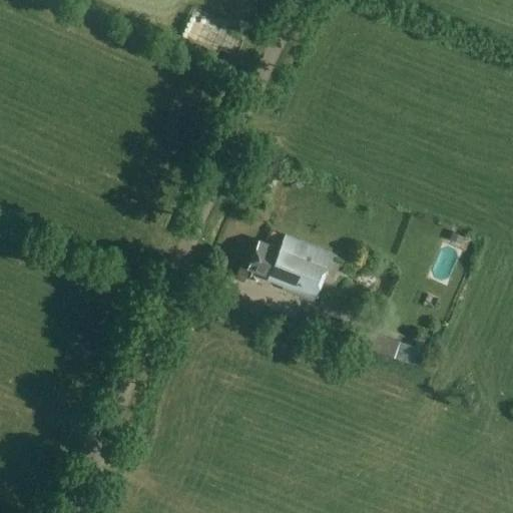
[(452,231),(449,238),(461,243),(464,236),(452,231)]
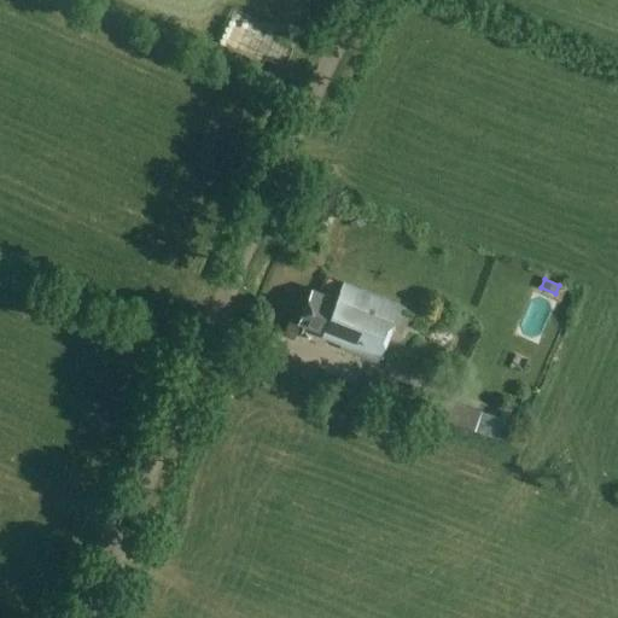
[(400,305),(343,283),(336,299),(312,290),(298,322),(343,340),(340,347),(377,362),(400,305)]
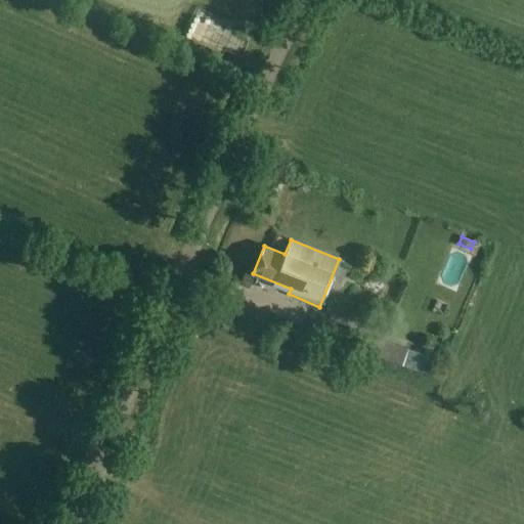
[(372,354),(392,362),(403,365),(410,347),(377,335),(375,339),(349,330),(349,332),(328,323),(321,341),(369,358),(372,354)]
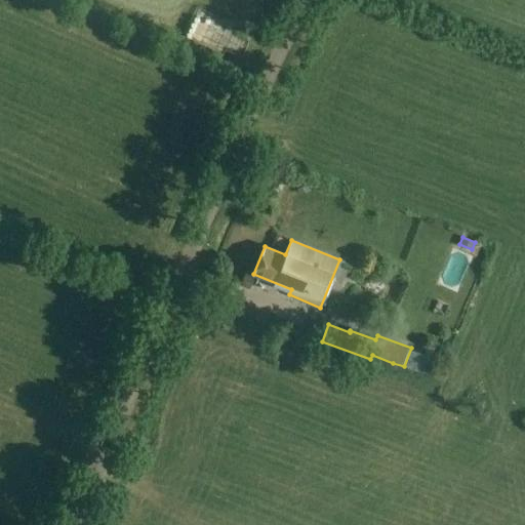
[(404,366),(421,372),(426,374),(432,357),(410,349),(404,366)]
